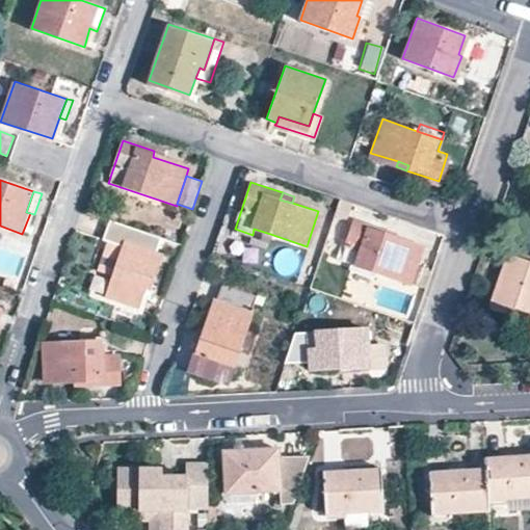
[(422,245),(394,236),(382,232),(385,227),(356,217),(341,258),(351,261),(376,270),(408,282),(422,245)]
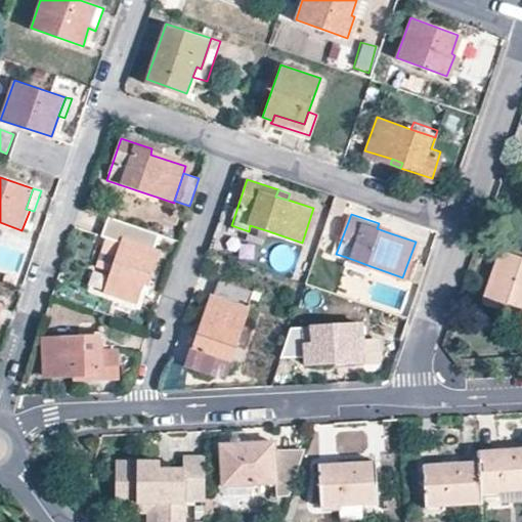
[(145,287),(158,249),(154,248),(158,233),(106,217),(100,236),(120,243),(102,295),(133,304),(140,285),(145,287)]
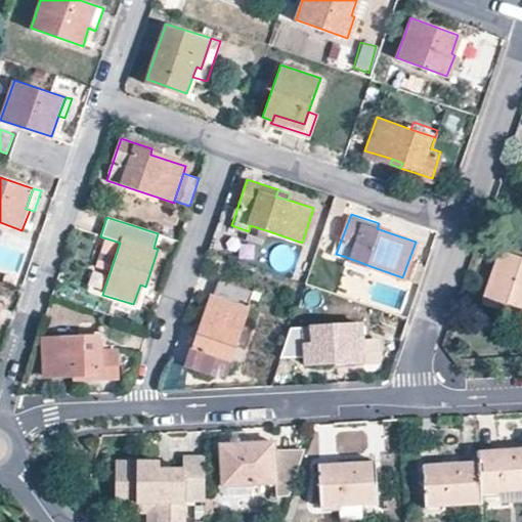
[(377,228),(388,232),(390,227),(379,223),(377,228)]
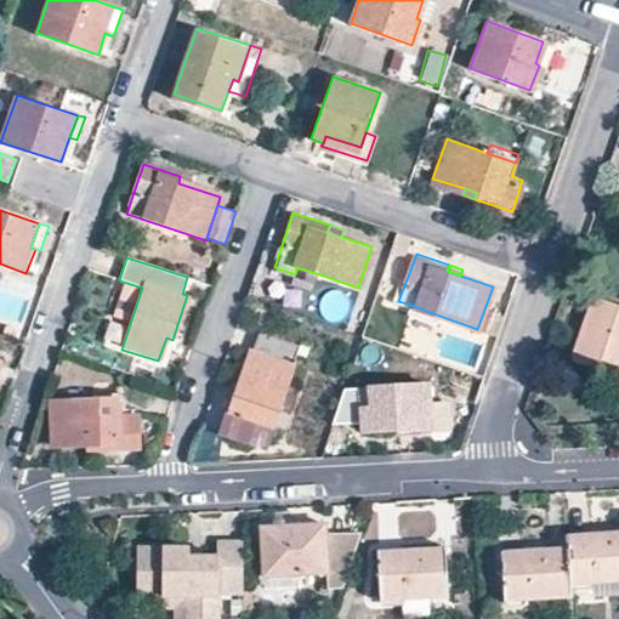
[(311,290),(316,273),(296,267),(295,274),(291,284),(311,290)]
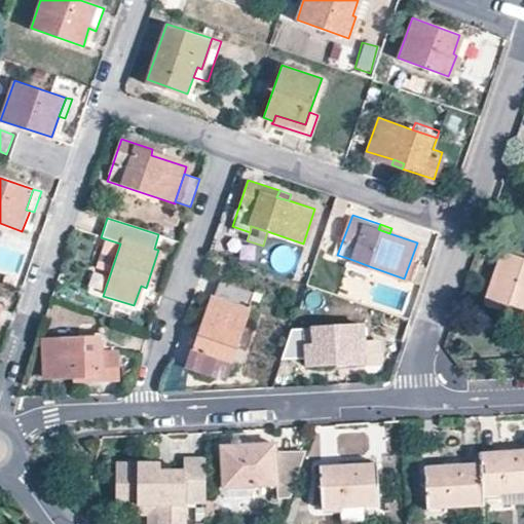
[(523,257),(501,250),(482,303),(506,310),(508,303),(523,308),(523,257)]
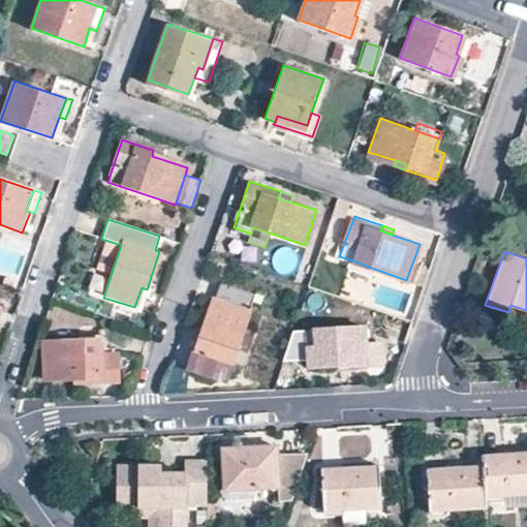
[(372,275),(374,269),(349,259),(347,267),(372,275)]
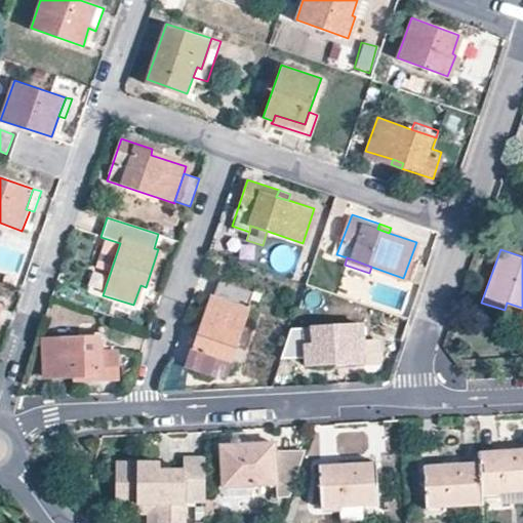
[(219,278),(205,321),(201,332),(196,330),(185,362),(225,376),(253,290),(219,278)]
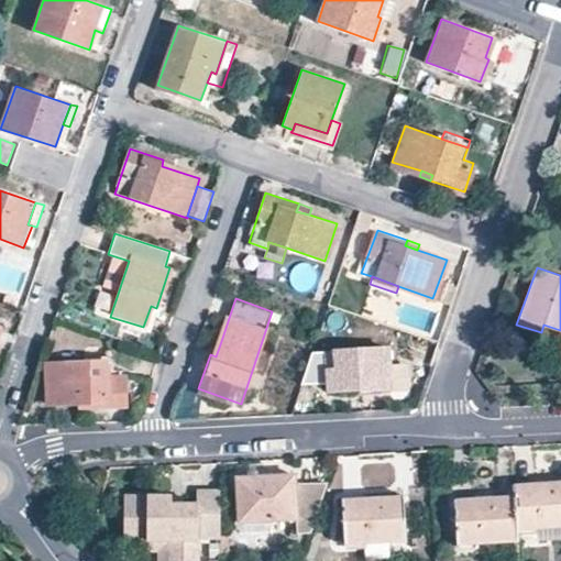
[(216,356),(220,344),(215,343),(210,354),(216,356)]
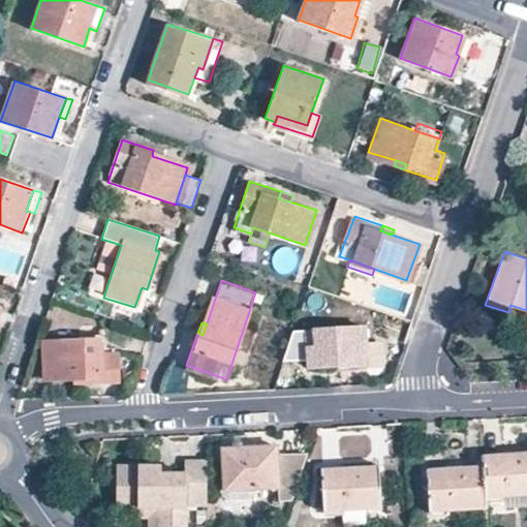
[(363,327),(291,331),(281,363),(304,361),(305,367),(334,365),(344,365),(344,370),(365,368),(363,327)]
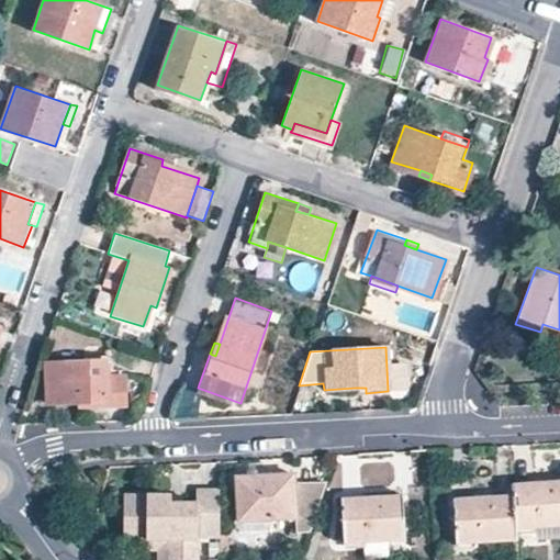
[(47,403),(78,402),(89,401),(89,406),(127,405),(126,373),(110,374),(109,360),(46,362),(47,403)]
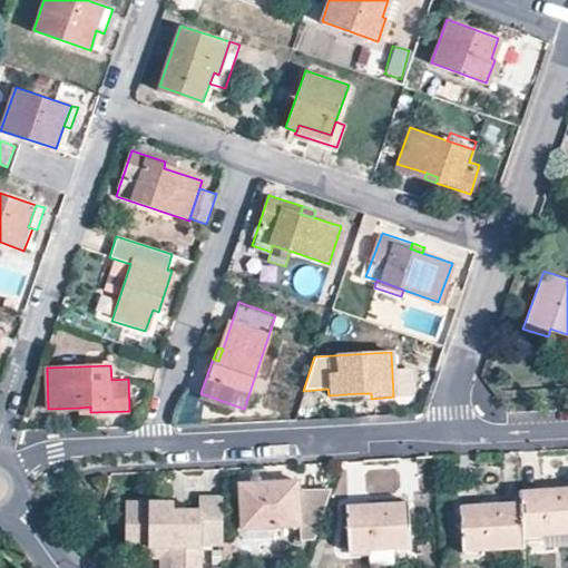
[(312,540),(330,486),(297,488),(297,478),(265,479),(264,472),(251,473),(251,481),(238,481),(240,528),(272,526),(299,525),(300,539),(312,540)]
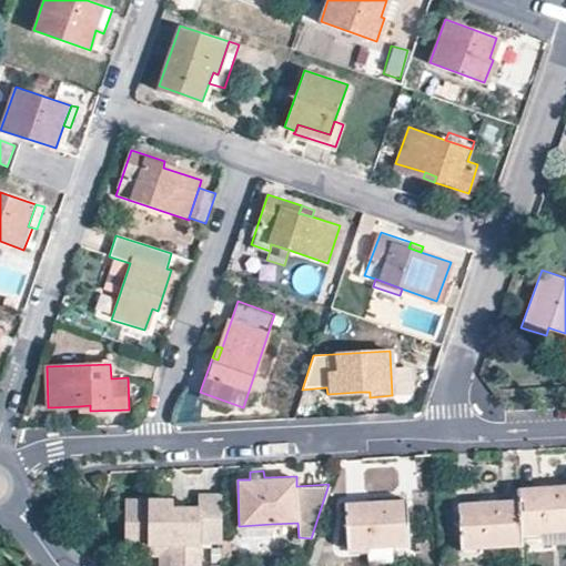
[(565,483),(516,487),(517,498),(521,535),(539,534),(565,531),(565,483)]
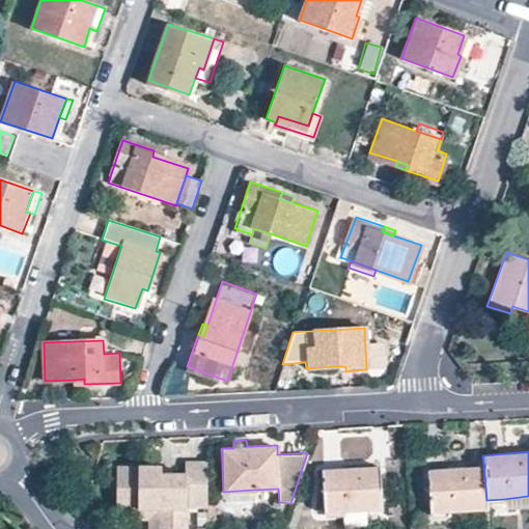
[(205,506),(205,460),(186,461),(186,472),(172,472),(162,473),(162,465),(117,466),(117,508),(138,507),(157,507),(157,528),(186,528),(187,507),(205,506)]
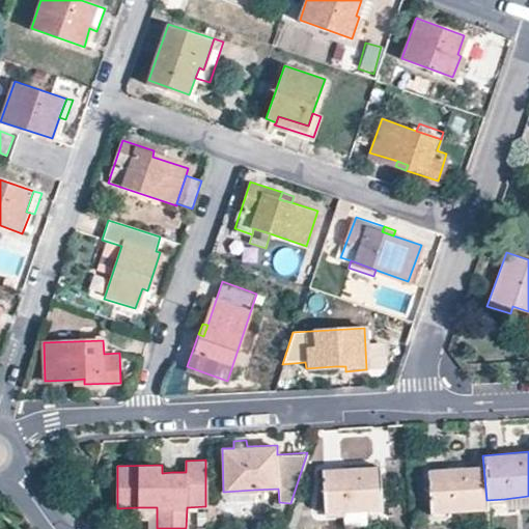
[(162,473),(172,472),(172,464),(162,465),(162,473)]
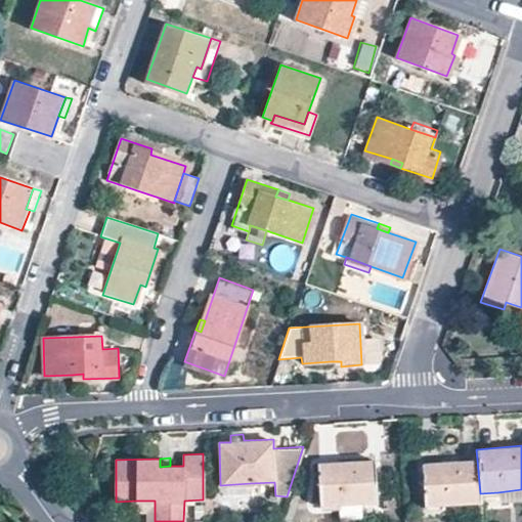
[(374,459),(318,463),(321,506),(377,503),(374,459)]
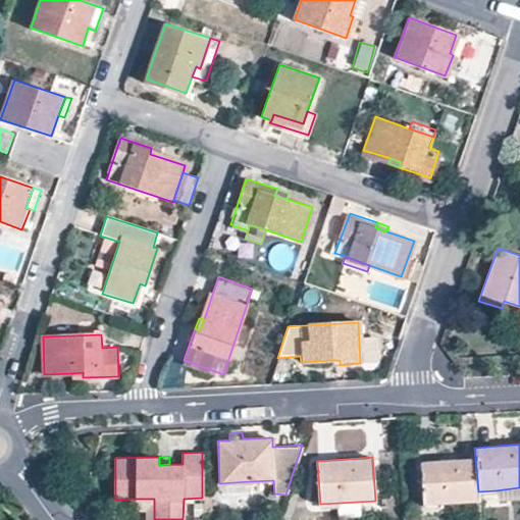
[(478,491),(475,458),(420,462),(423,504),(478,501),(478,491)]
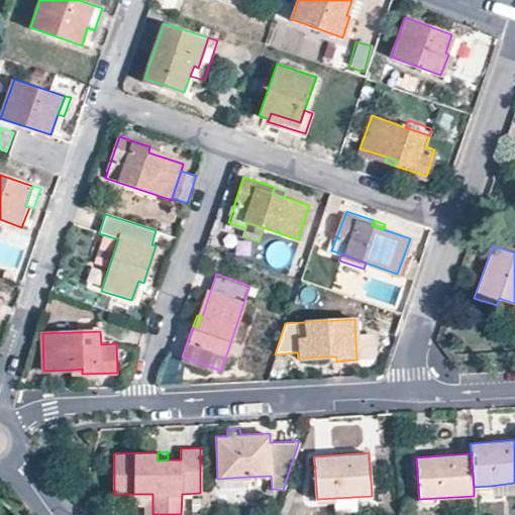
[(246,477),(217,479),(218,488),(247,487),(246,477)]
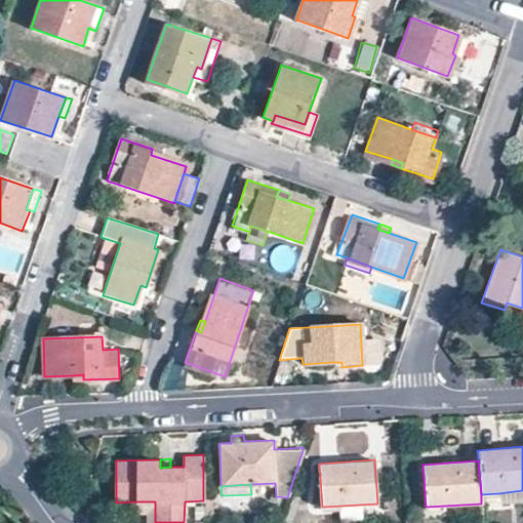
[(481,494),(481,504),(498,501),(498,493),(481,494)]
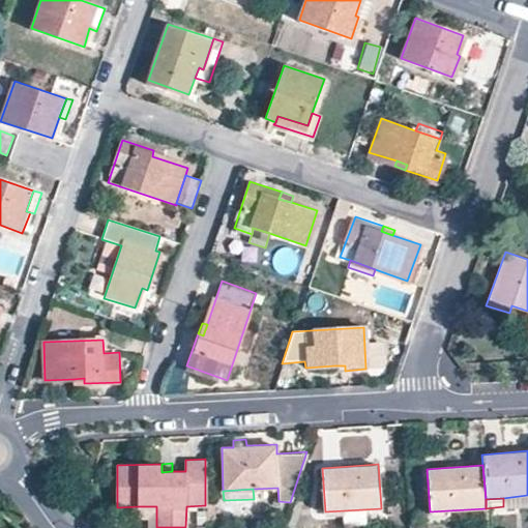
[(147,527),(156,527),(156,506),(138,506),(138,518),(147,519),(147,527)]
